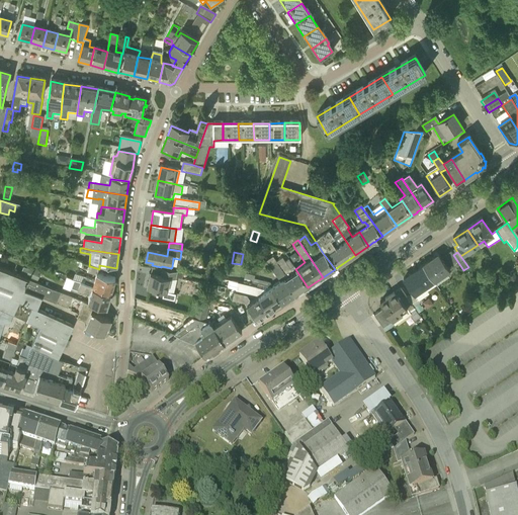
[(423,267),(434,282),(450,271),(439,256),(423,267)]
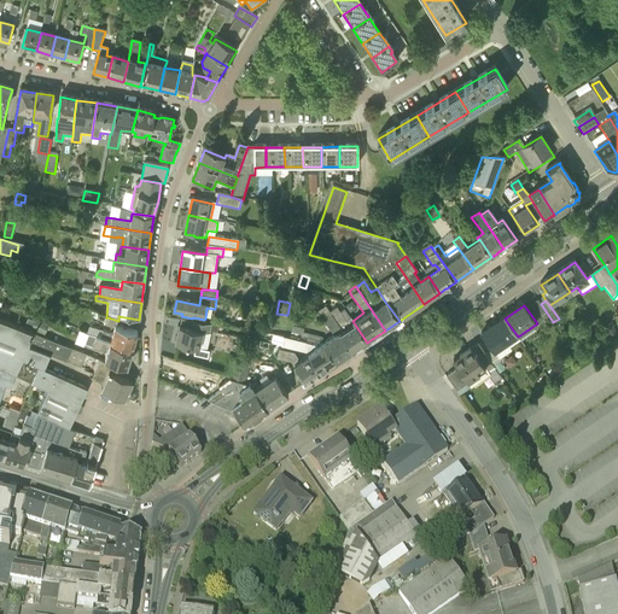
[(339,335),(353,352),(367,343),(353,321),(350,319),(347,321),(337,308),(330,313),(328,314),(330,314),(343,333),(339,335)]
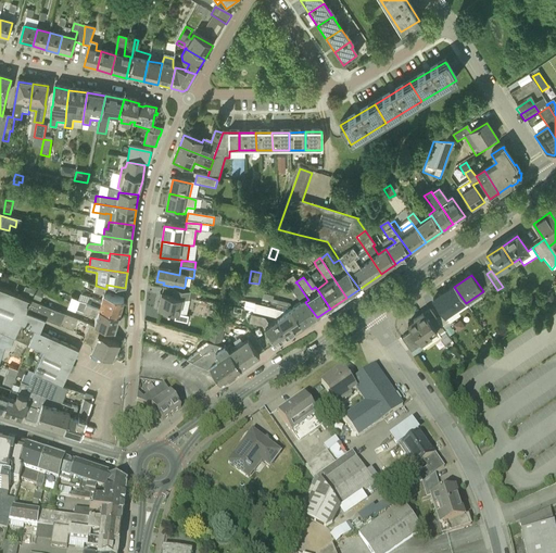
[(301,303),(291,310),(290,310),(292,311),(303,327),(317,317),(305,302),(308,300),(297,283),(288,279),(277,287),(277,288),(290,289),(301,303)]
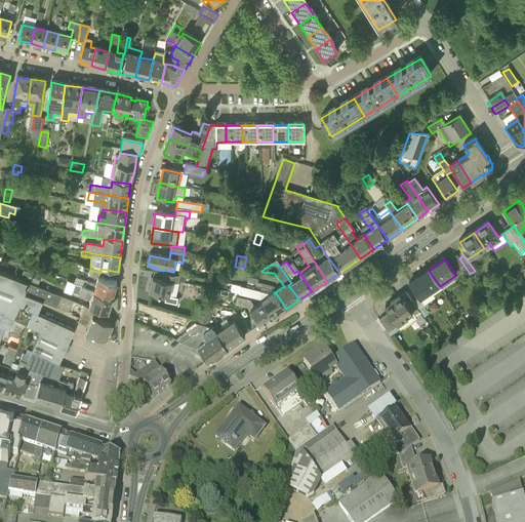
[(94,292),(112,298),(117,284),(98,278),(101,273),(91,270),(88,277),(96,280),(95,285),(87,282),(87,283),(85,288),(94,291),(94,292)]
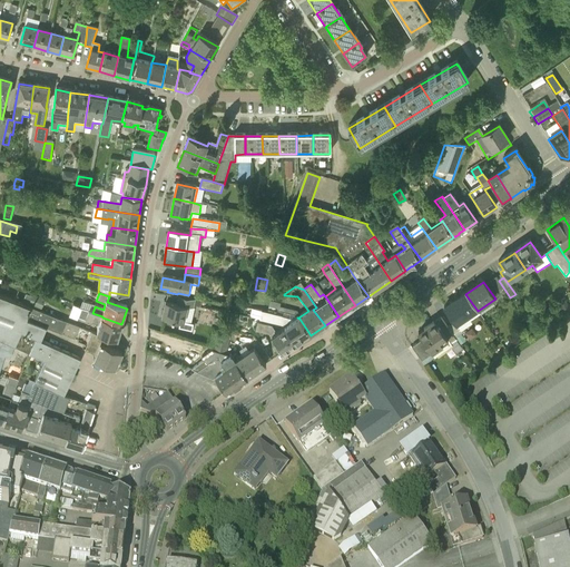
[(452,315),(459,324),(478,311),(465,294),(444,309),(450,318),(452,315)]
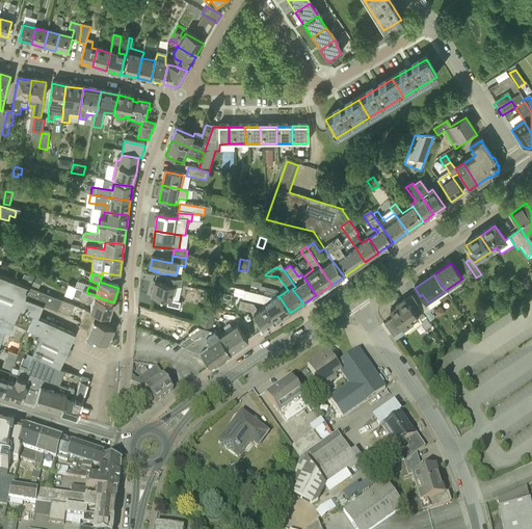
[(0,318),(2,319),(42,338),(32,358),(59,371),(67,356),(69,358),(71,352),(69,351),(76,336),(75,336),(19,311),(24,299),(58,314),(58,313),(62,302),(0,275),(0,318)]
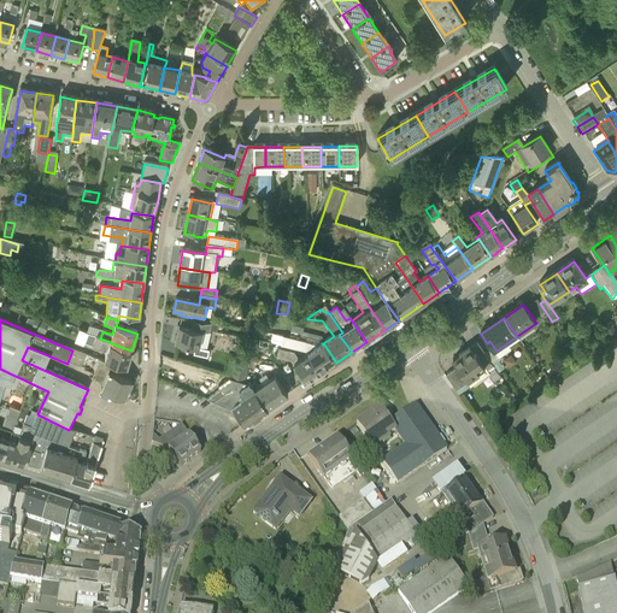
[(45,337),(50,326),(36,320),(35,323),(28,319),(24,329),(45,337)]
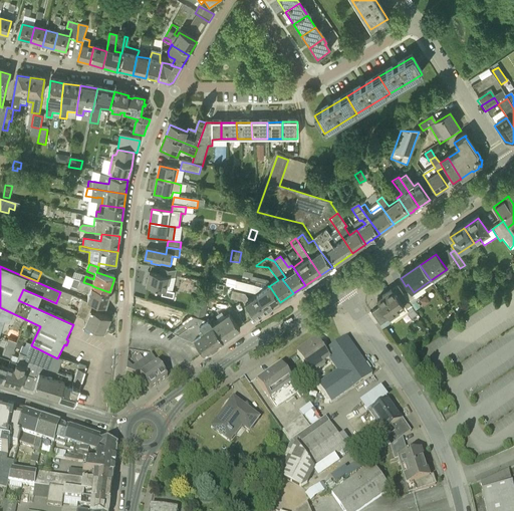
[(146,287),(166,291),(169,277),(175,279),(176,272),(161,269),(159,275),(149,273),(146,287)]
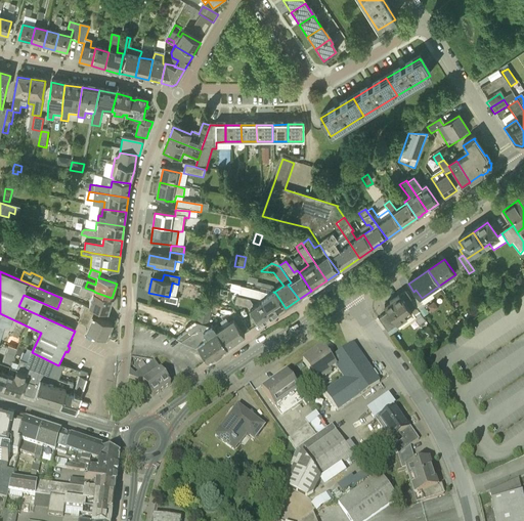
[(247,286),(256,288),(257,284),(258,280),(248,278),(247,286)]
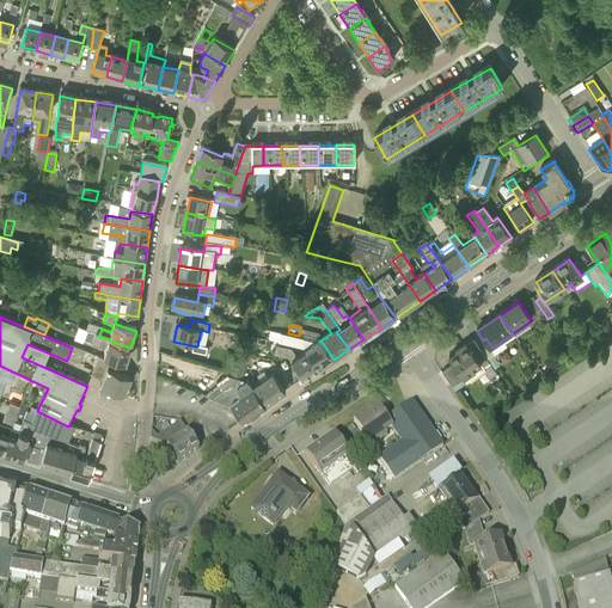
[(83,342),(86,331),(78,327),(74,339),(83,342)]
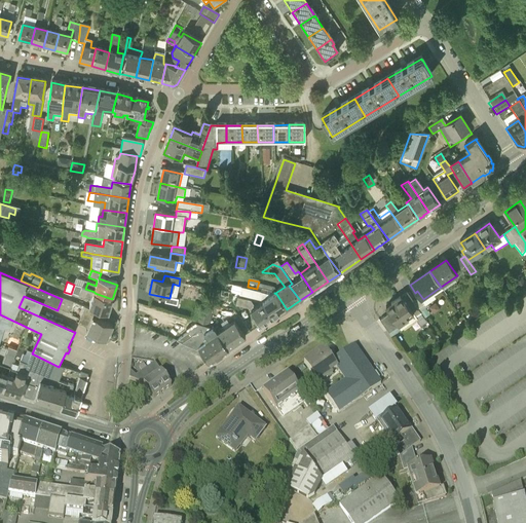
[(75,286),(73,295),(78,297),(91,300),(88,308),(108,314),(112,299),(95,293),(95,292),(85,289),(75,286)]
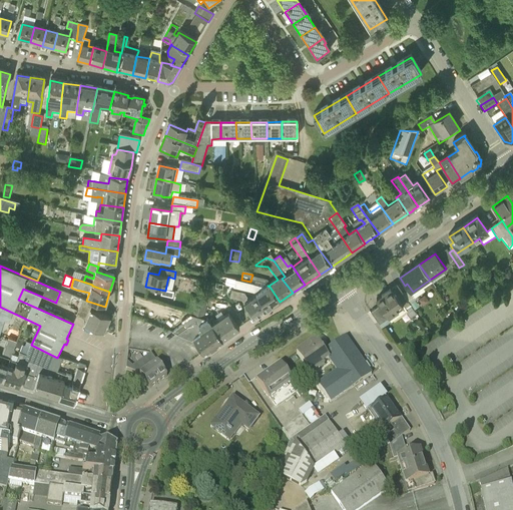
[(432,284),(430,280),(413,292),(411,294),(415,300),(425,293),(423,291),(432,284)]
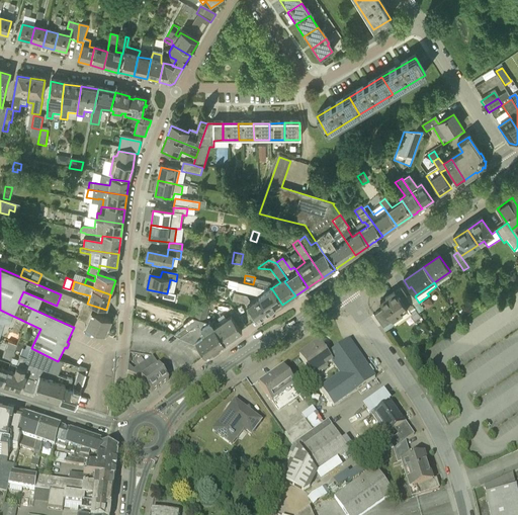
[(282,305),(272,289),(270,288),(267,288),(260,286),(258,285),(257,288),(238,283),(236,291),(258,297),(258,298),(269,314),(282,305)]
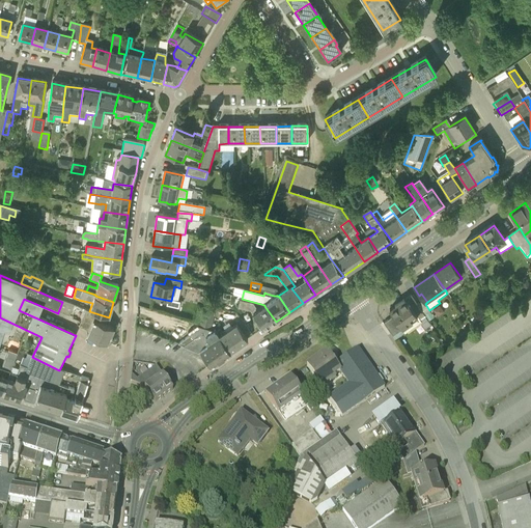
[(418,307),(417,306),(411,298),(406,301),(413,311),(418,307)]
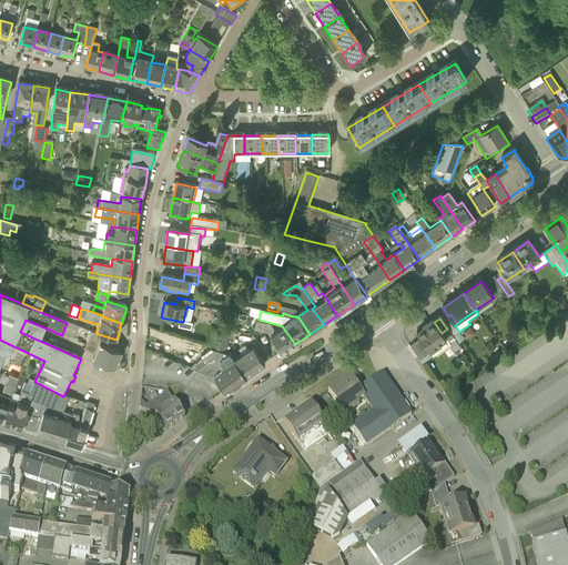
[(256,322),(254,331),(269,334),(282,354),(295,344),(283,328),(275,333),(271,326),(256,322)]
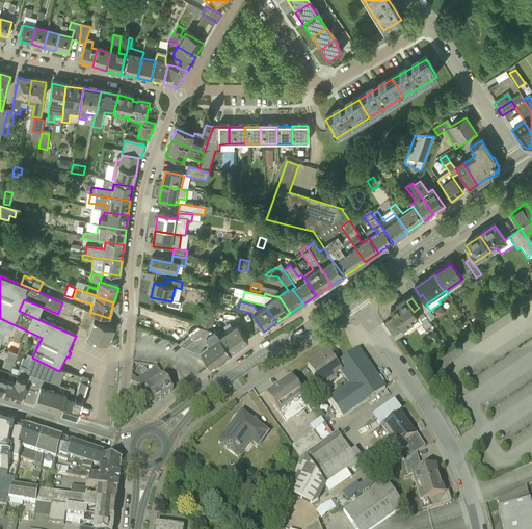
[(406,301),(391,312),(394,318),(403,329),(413,323),(410,321),(417,317),(414,312),(406,301)]
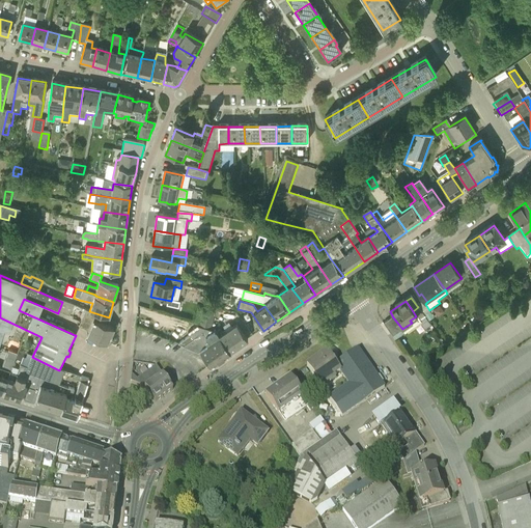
[(66,303),(62,302),(58,312),(70,317),(75,306),(71,305),(66,303)]
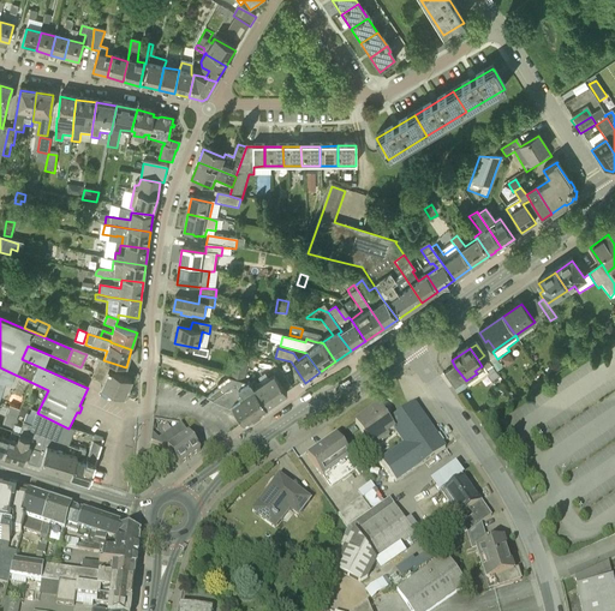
[(495,361),(497,359),(493,352),(490,349),(483,354),(484,355),(490,365),(495,361)]
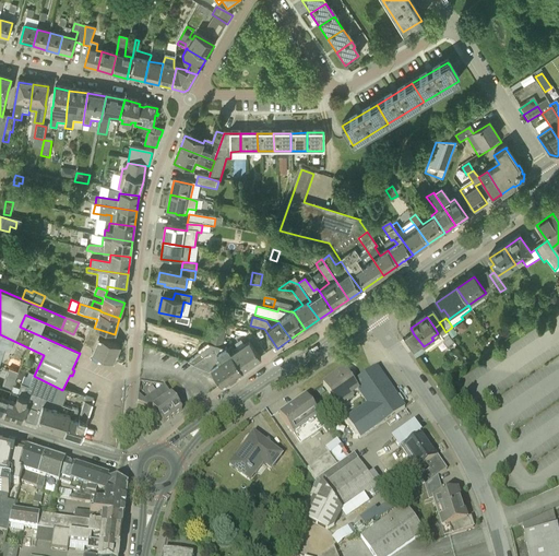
[(203,342),(222,347),(226,331),(214,327),(211,339),(204,336),(203,342)]
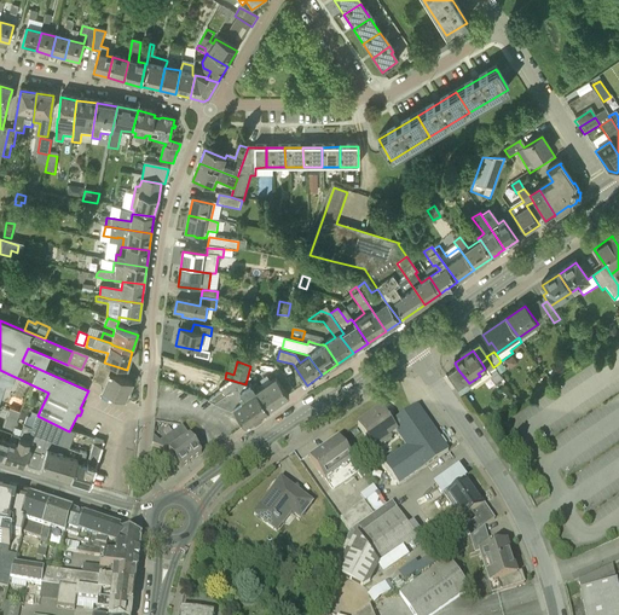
[(115,369),(99,363),(92,381),(103,386),(100,392),(125,402),(132,384),(111,376),(115,369)]
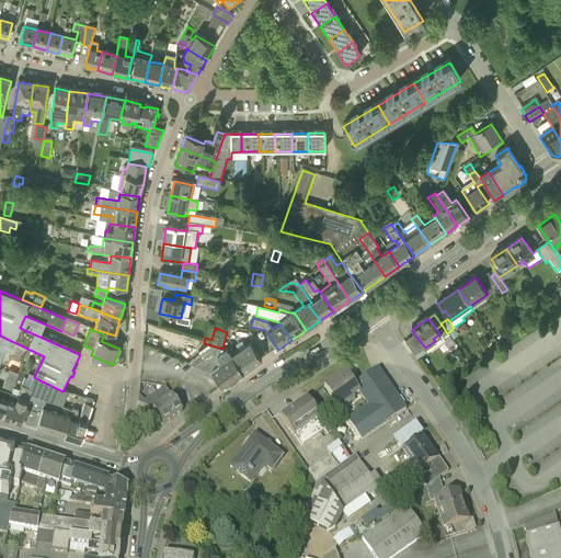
[(425,348),(415,336),(404,343),(415,357),(426,350),(425,348)]
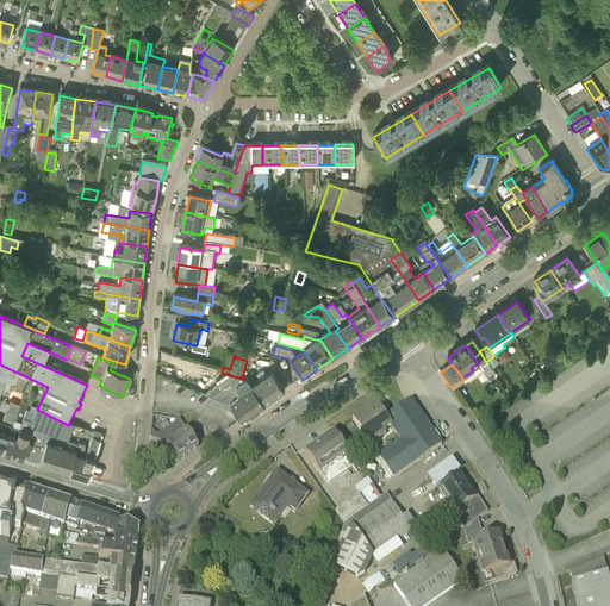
[(253,380),(249,382),(265,406),(285,393),(272,373),(266,376),(263,374),(256,379),(259,382),(255,383),(253,380)]
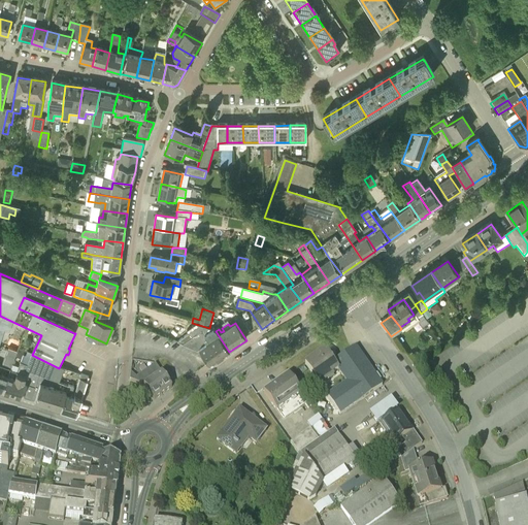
[(202,332),(192,338),(190,334),(177,343),(197,353),(199,351),(209,365),(229,352),(216,331),(215,330),(212,330),(204,336),(202,332)]
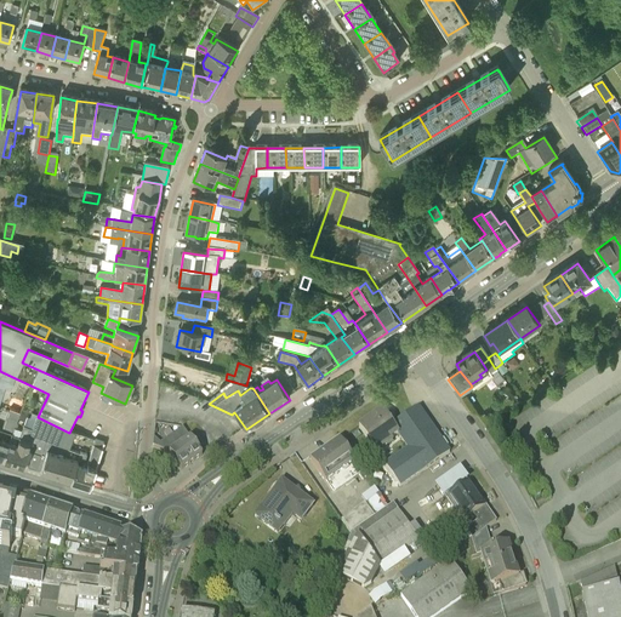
[(3,430),(0,429),(0,460),(3,461),(11,436),(11,435),(12,435),(21,415),(10,411),(3,430)]
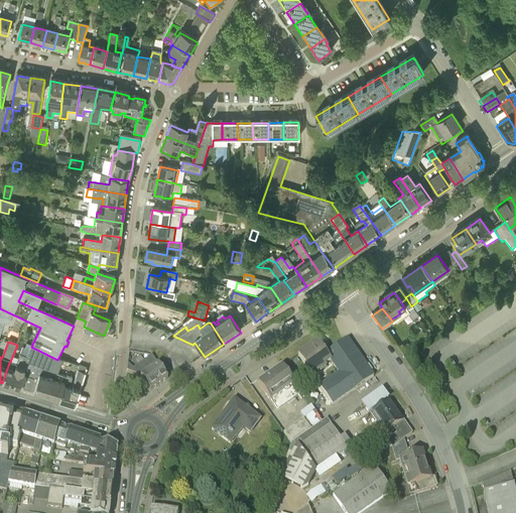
[(373,381),(347,343),(326,358),(331,365),(339,377),(352,395),(373,381)]
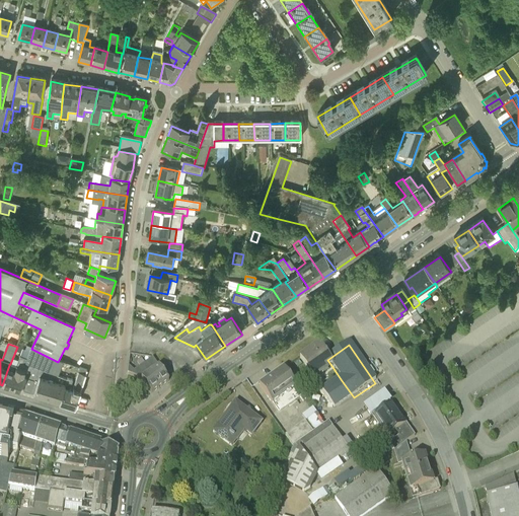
[(58,362),(31,349),(26,360),(24,365),(39,370),(29,394),(59,404),(66,380),(57,377),(62,363),(58,362)]
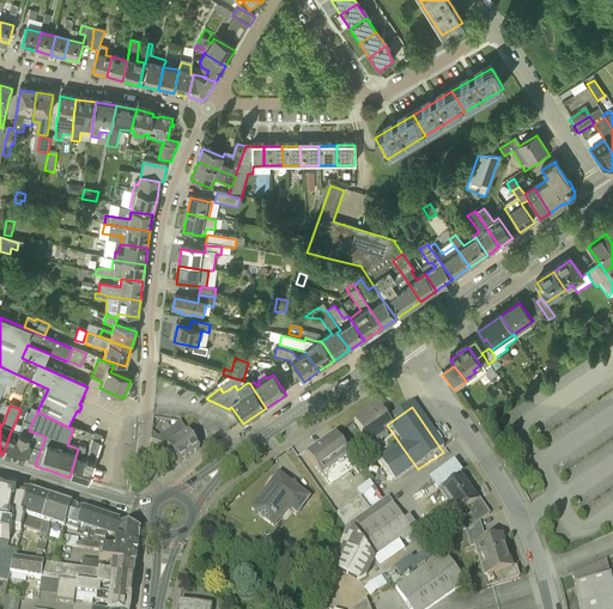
[(393,433),(387,425),(386,425),(376,412),(354,427),(370,449),(393,433)]
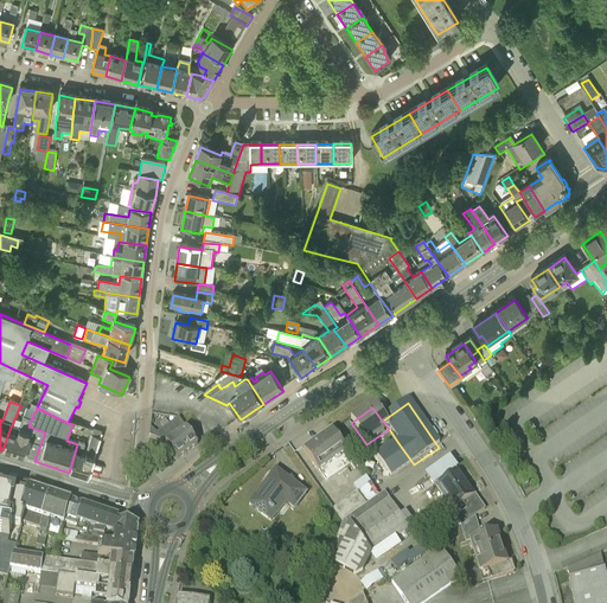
[(11,427),(2,450),(34,461),(45,432),(29,427),(31,421),(23,417),(19,429),(12,425),(11,425),(11,427)]
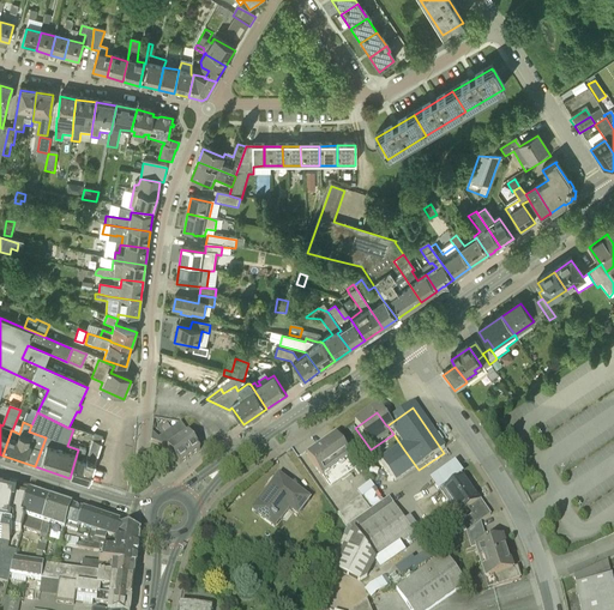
[(199,456),(188,438),(180,427),(160,441),(151,439),(151,446),(166,451),(179,470),(199,456)]
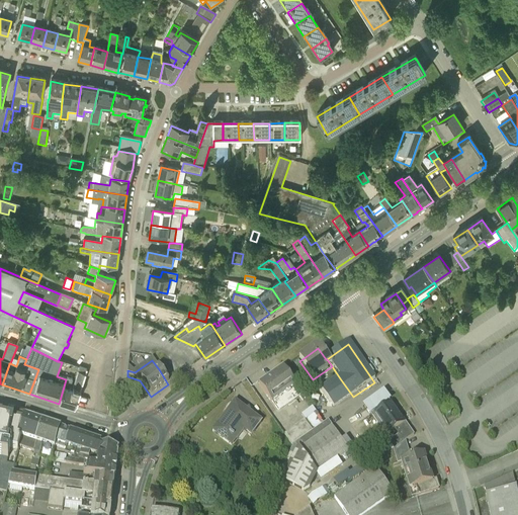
[(72,392),(70,391),(71,389),(70,389),(73,380),(67,378),(66,380),(66,379),(59,404),(75,409),(87,371),(79,369),(72,392)]
